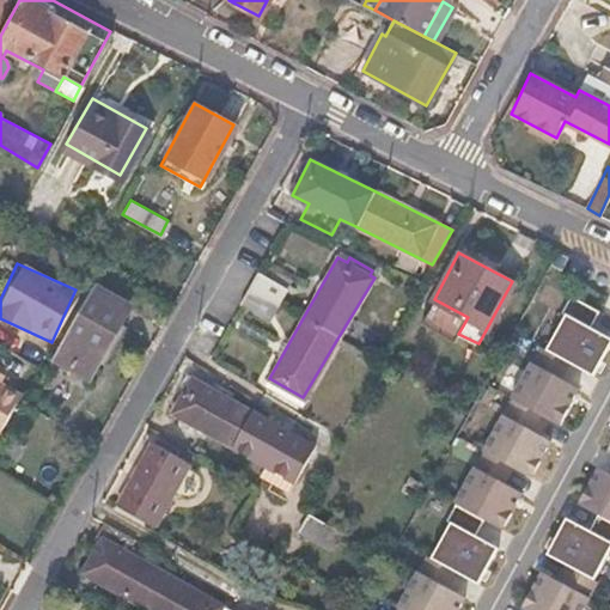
[(256,270),(248,287),(238,303),(268,319),(276,304),(286,287),(256,270)]
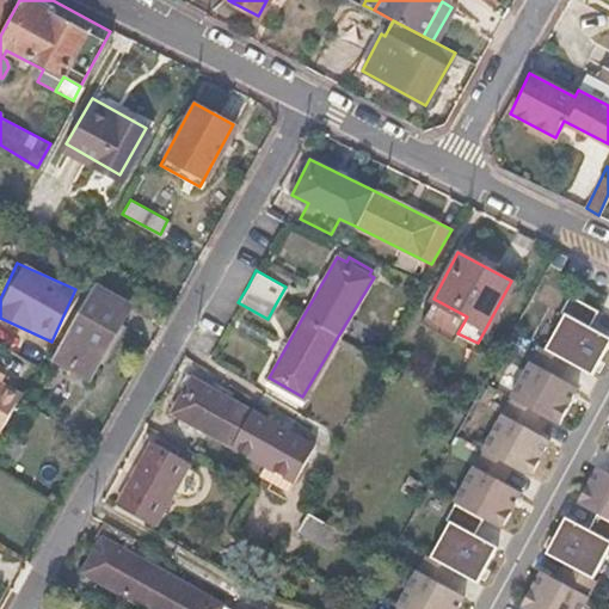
[(124,302),(92,284),(55,350),(72,360),(68,365),(91,377),(117,332),(110,328),(124,302)]
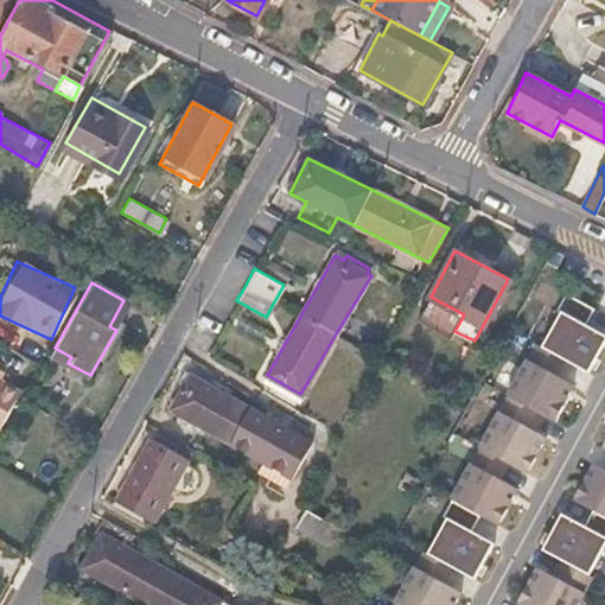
[(604,338),(560,313),(540,350),(586,375),(604,342),(604,338)]
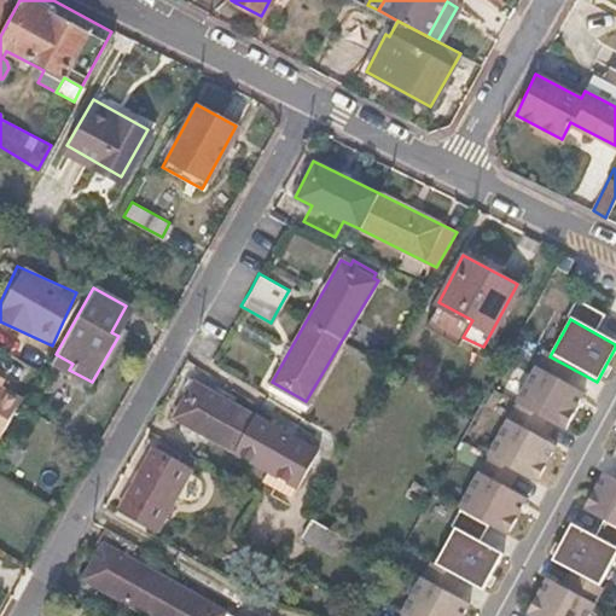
[(544,375),(524,411),(571,437),(592,400),(544,375)]
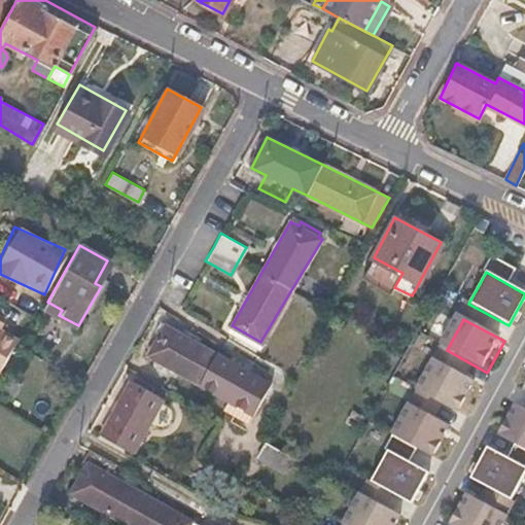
[(0,370),(20,331),(0,321),(0,370)]
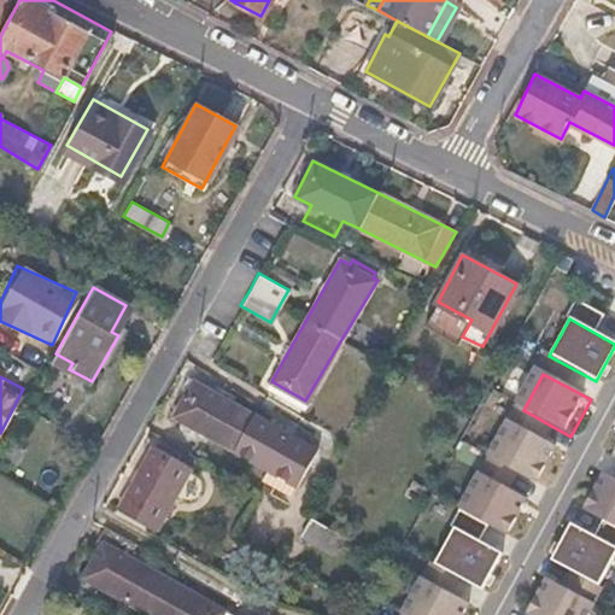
[(171,414),(233,449),(265,467),(261,478),(288,493),(314,450),(252,415),(191,381),(171,414)]
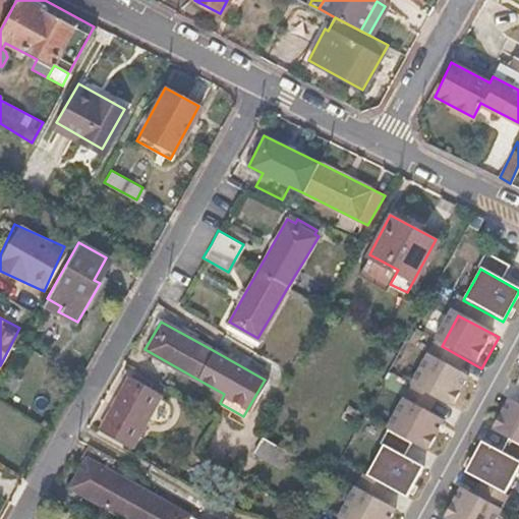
[(438,360),(420,392),(460,413),(477,383),(438,360)]
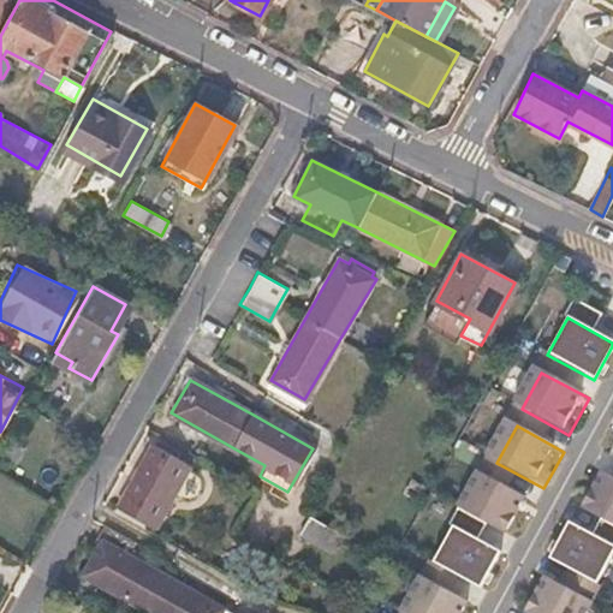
[(186,464),(153,444),(117,506),(150,525),(186,464)]
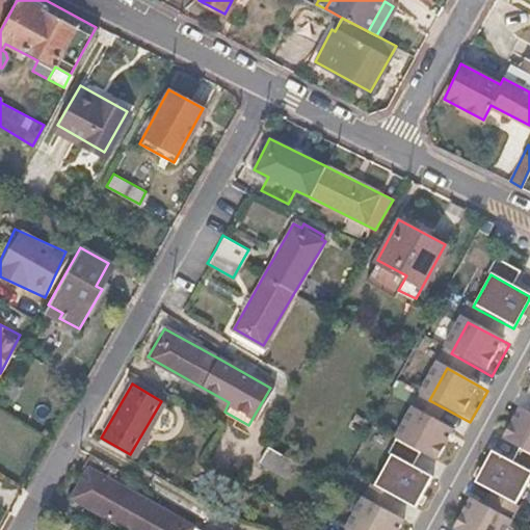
[(529,412),(520,406),(502,438),(529,453),(529,412)]
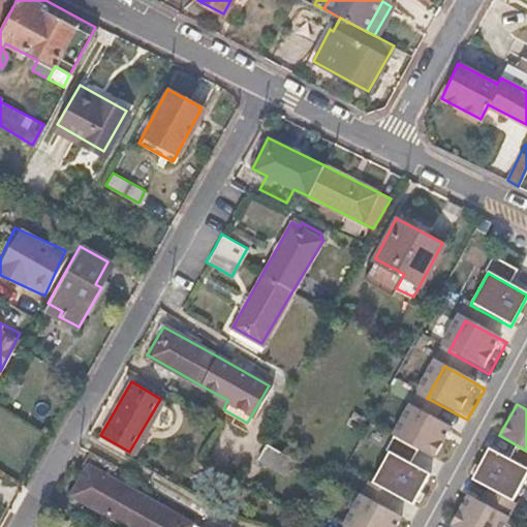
[(415,409),(398,441),(439,463),(456,431),(415,409)]
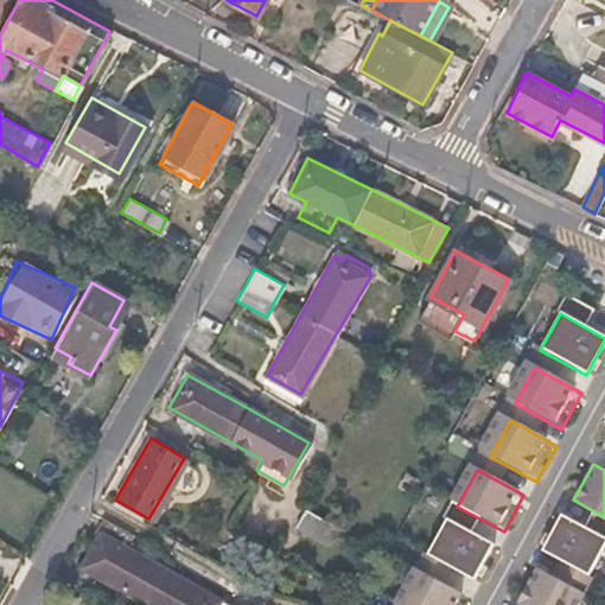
[(337,527),(306,510),(297,527),(328,545),(337,527)]
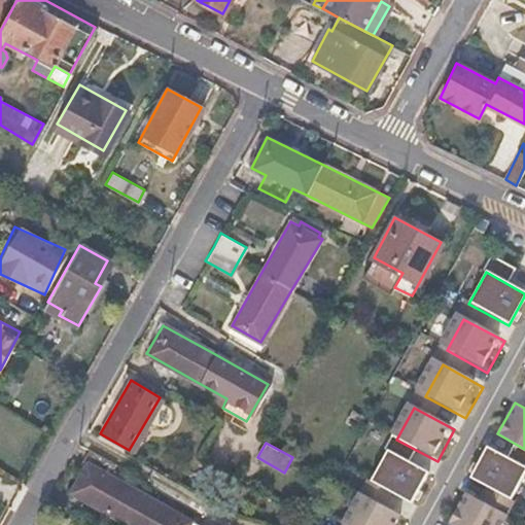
[(524,466),(486,445),(468,477),(510,499),(524,469),(524,466)]
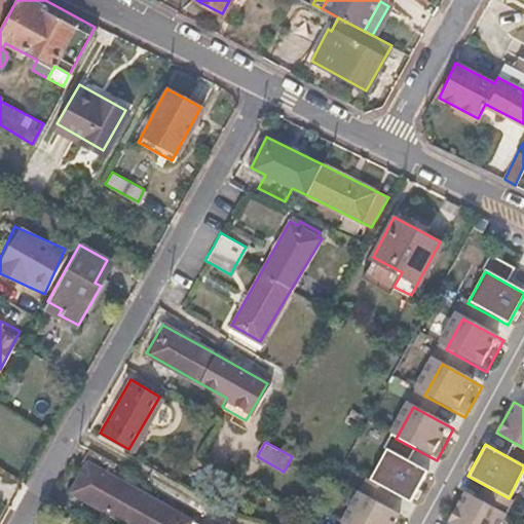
[(386,445),(370,476),(410,498),(427,466),(386,445)]
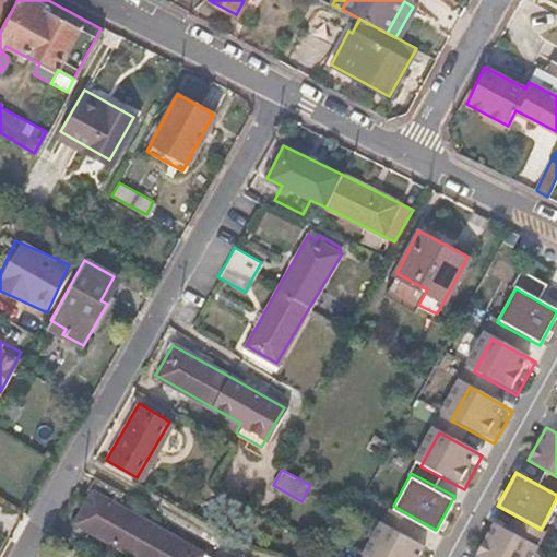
[(87,496),(72,522),(129,553),(135,556),(199,556),(201,554),(146,523),(115,505),(122,492),(92,475),(82,493),(87,496)]
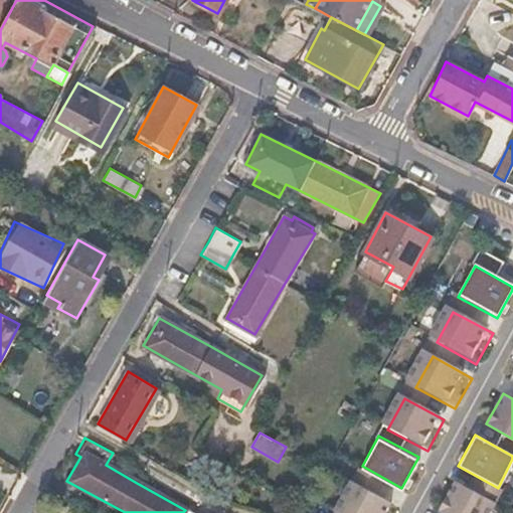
[(449,472),(433,503),(451,512),(477,512),(489,494),(449,472)]
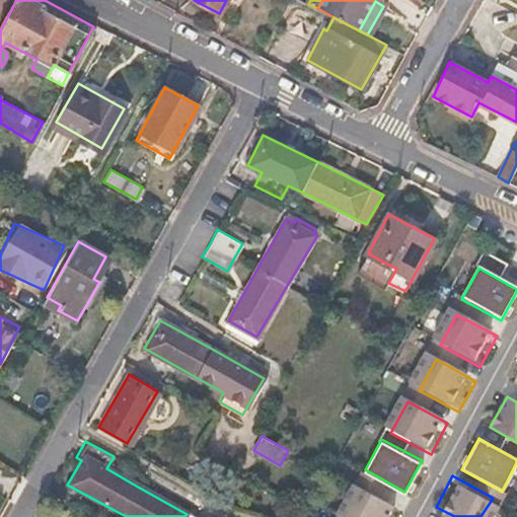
[(362,491),(347,516),(398,516),(401,512),(362,491)]
